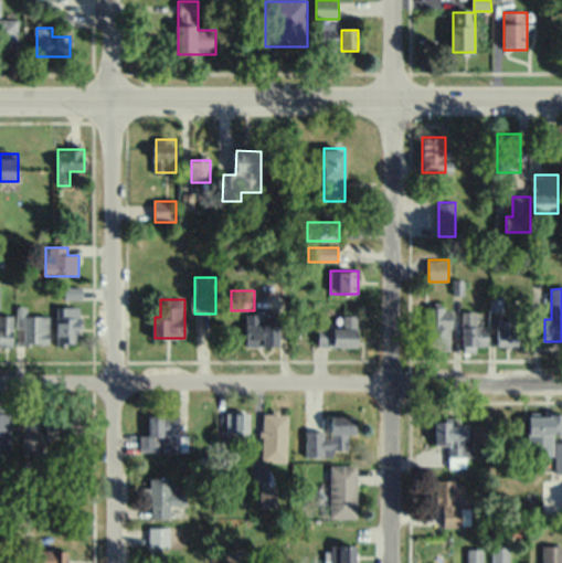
[(453,351),(453,307),(428,307),(428,351),(453,351)]
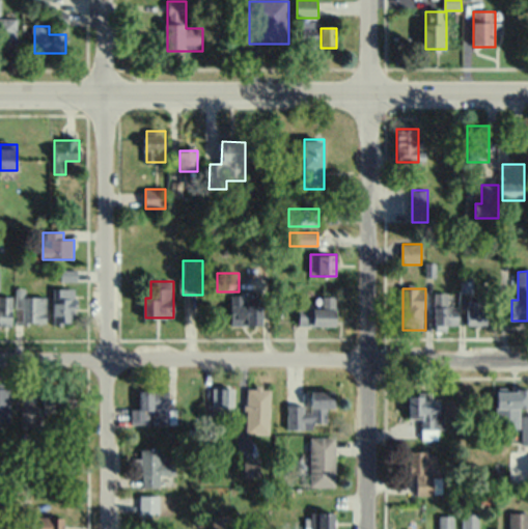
[(17,310),(23,310),(23,324),(46,324),(46,298),(26,298),(26,289),(17,289),(17,310)]
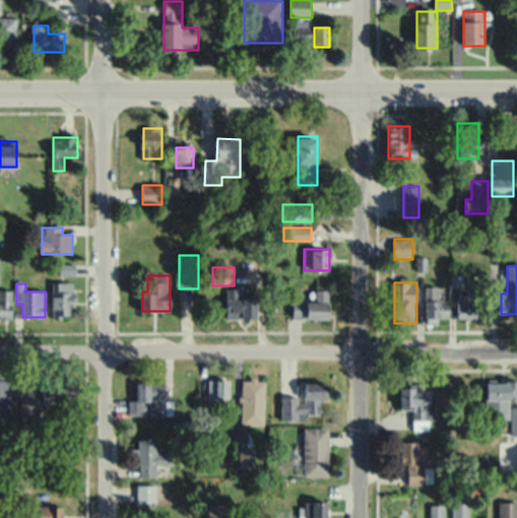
[(53,283),(53,316),(75,316),(75,283),(53,283)]
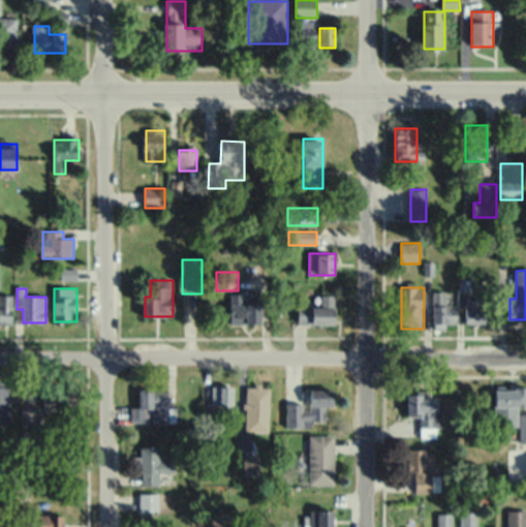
[(449,292),(435,292),(435,324),(458,326),(458,306),(449,305),(449,292)]
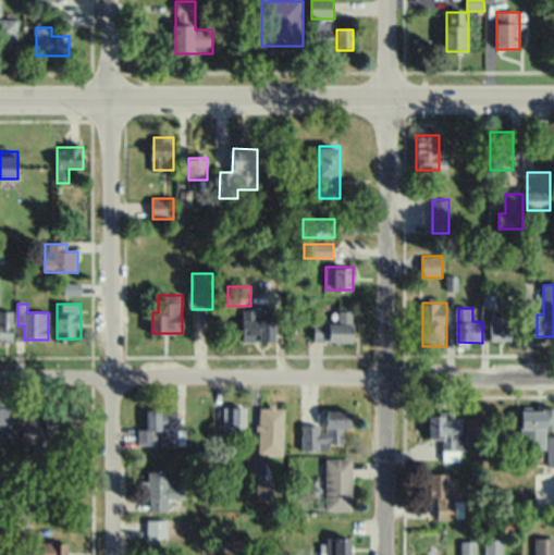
[(0,343),(12,343),(12,311),(0,311),(0,343)]
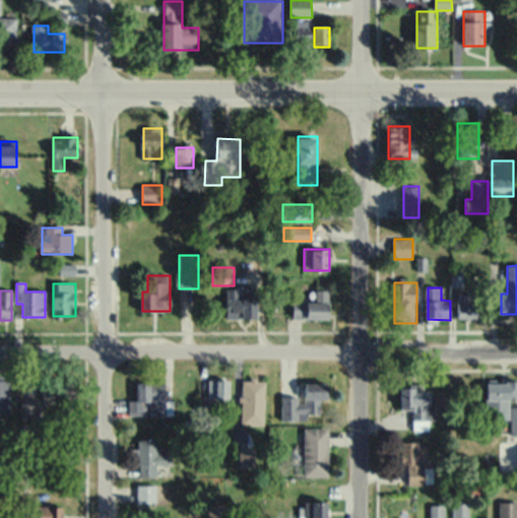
[(228,320),(256,320),(256,290),(228,290),(228,320)]
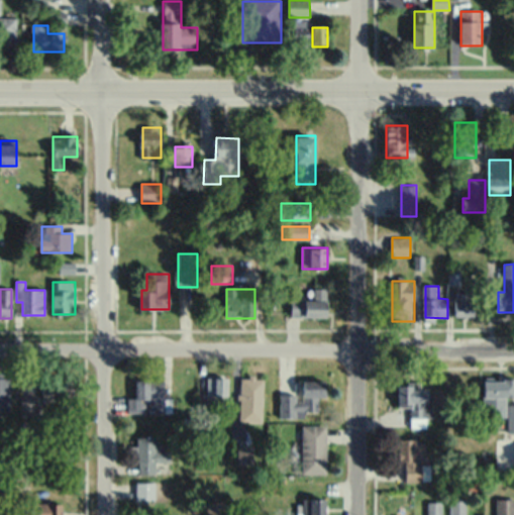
[(315,300),(292,300),(292,318),(327,318),(327,289),(315,289),(315,300)]
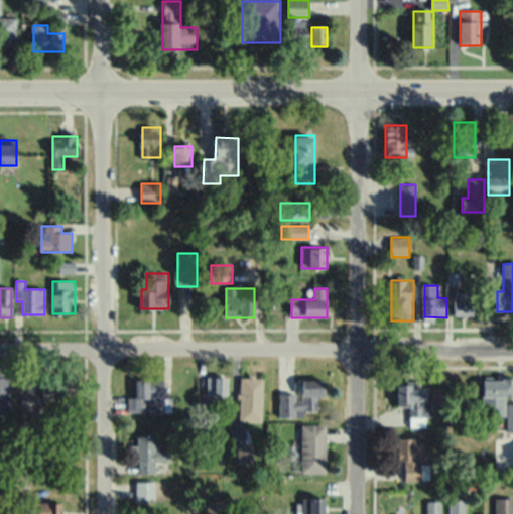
[(456,316),(474,316),(474,291),(456,291),(456,316)]
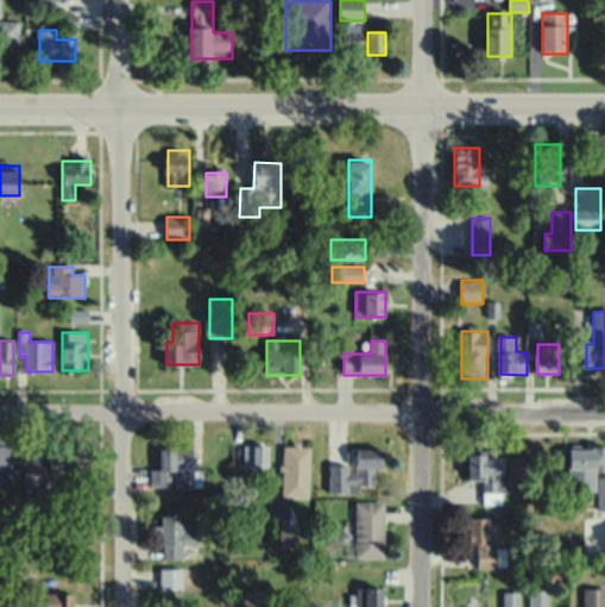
[(0,481),(11,481),(11,446),(0,446),(0,481)]
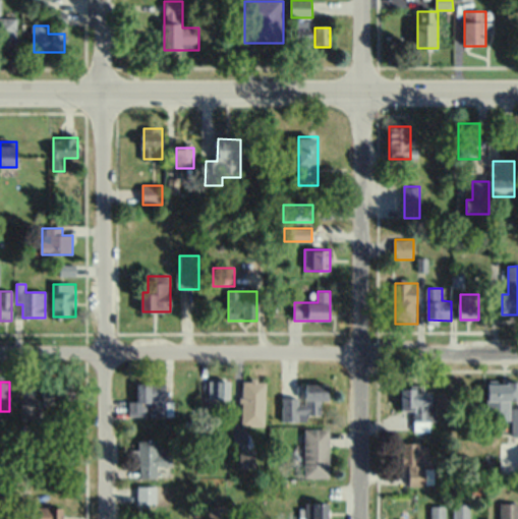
[(210,401),(230,401),(230,382),(210,382),(210,401)]
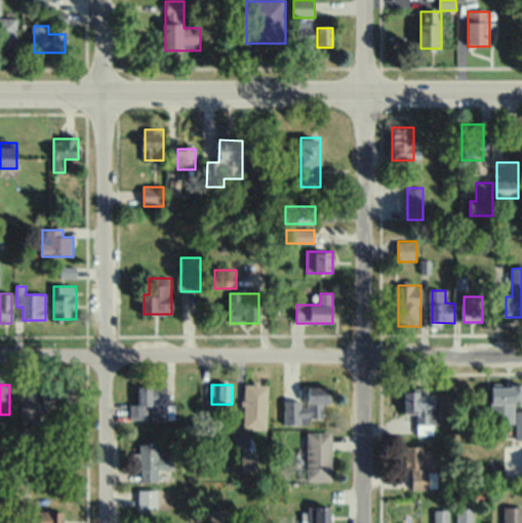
[(521,411),(516,411),(516,403),(521,403),(521,385),(492,385),(492,424),(518,424),(518,440),(521,439),(521,411)]
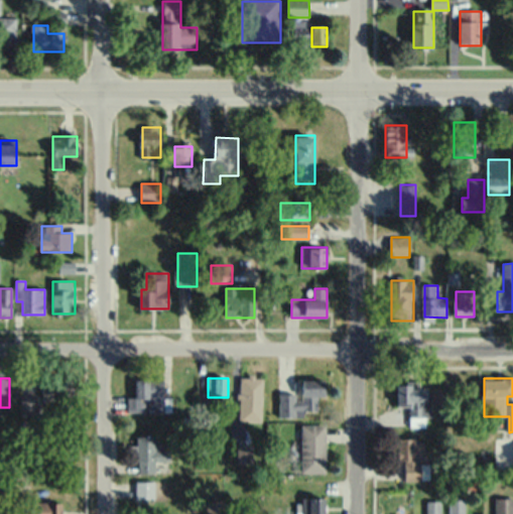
[(264,379),(241,379),(240,423),(263,423),(264,379)]
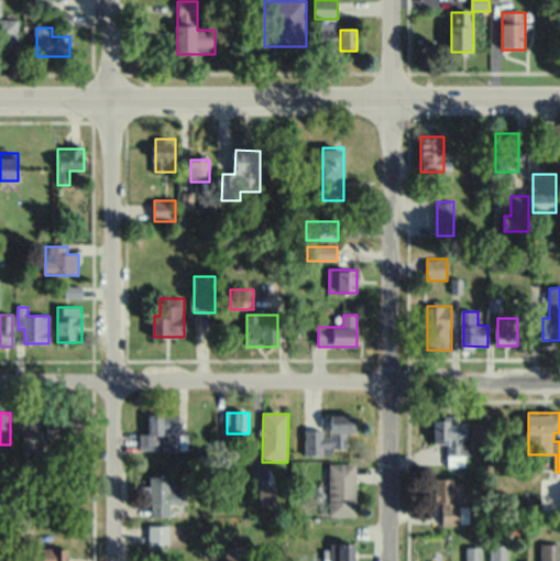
[(187,452),(188,435),(179,435),(179,415),(146,415),(146,435),(141,435),(141,449),(168,449),(168,452),(187,452)]
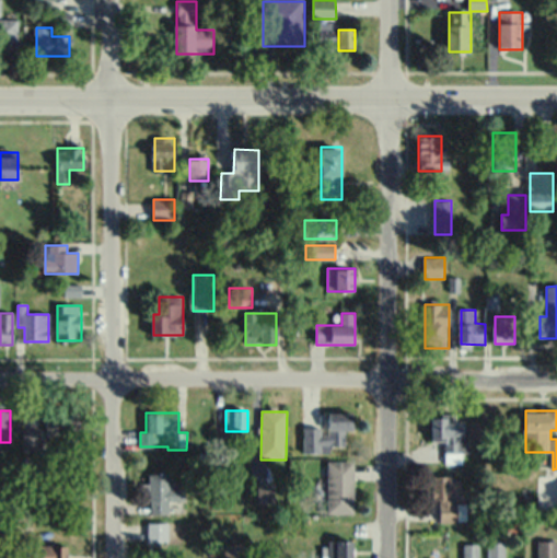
[(331,454),(331,446),(348,446),(348,431),(354,431),(354,413),(328,413),(328,427),(304,427),(304,454),(331,454)]
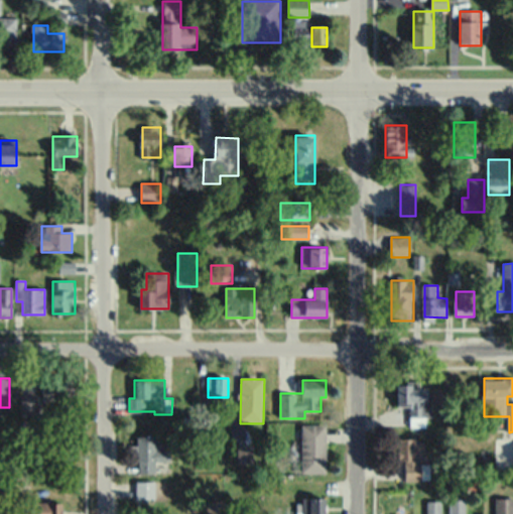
[(43,381),(43,407),(73,407),(73,381),(43,381)]
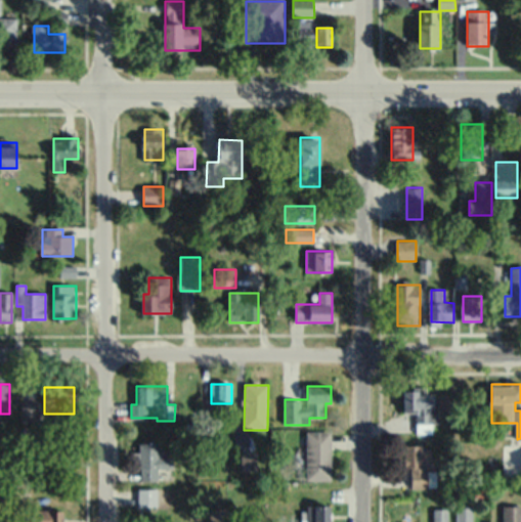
[(404,391),(404,414),(417,414),(417,435),(437,435),(437,391),(404,391)]
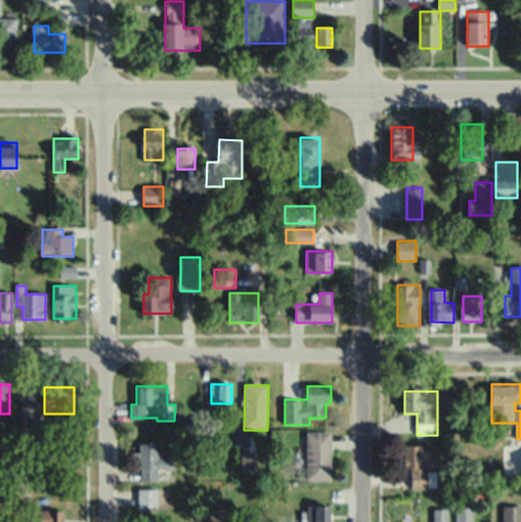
[(308,433),(308,480),(332,480),(332,433),(308,433)]
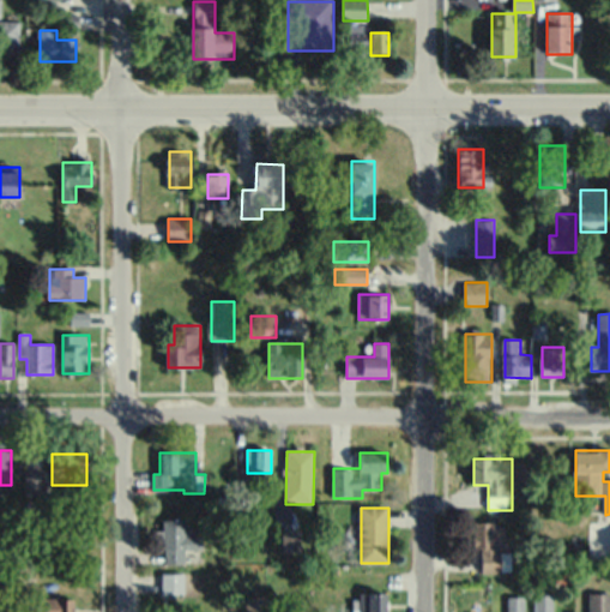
[(186,520),(164,520),(164,565),(186,565),(186,551),(203,551),(203,535),(186,535),(186,520)]
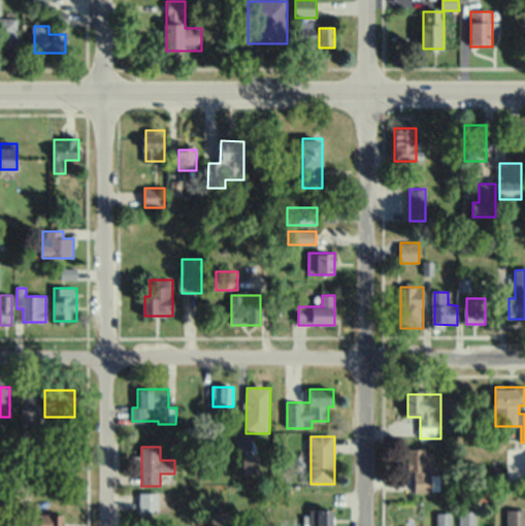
[(441,474),(434,474),(434,450),(407,450),(407,471),(416,471),(416,492),(441,492),(441,474)]
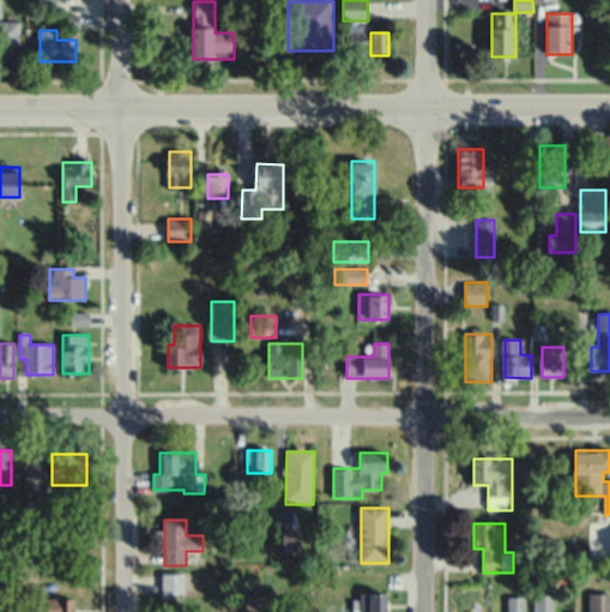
[(301,553),(301,531),(283,531),(283,553),(301,553)]
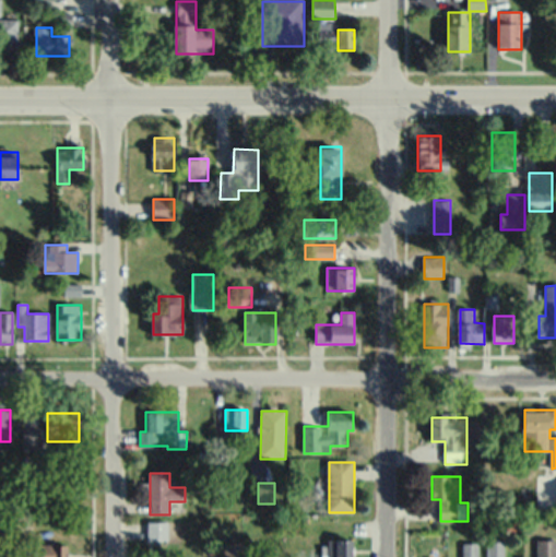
[(168,542),(168,522),(148,522),(148,542),(168,542)]
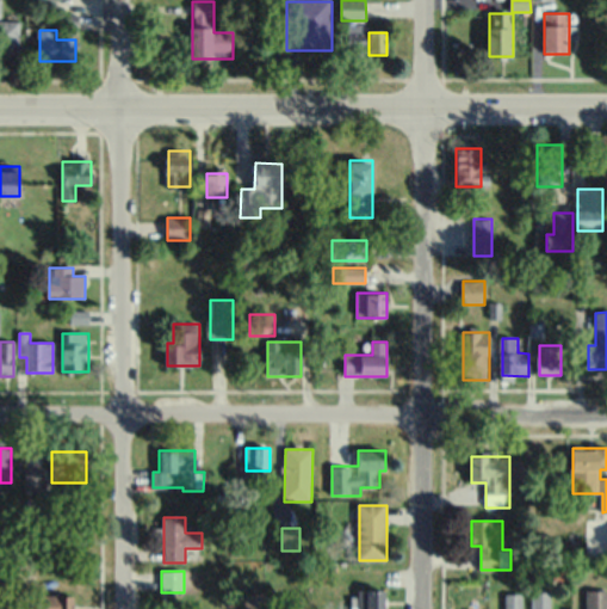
[(606,608),(606,590),(588,590),(587,608),(606,608)]
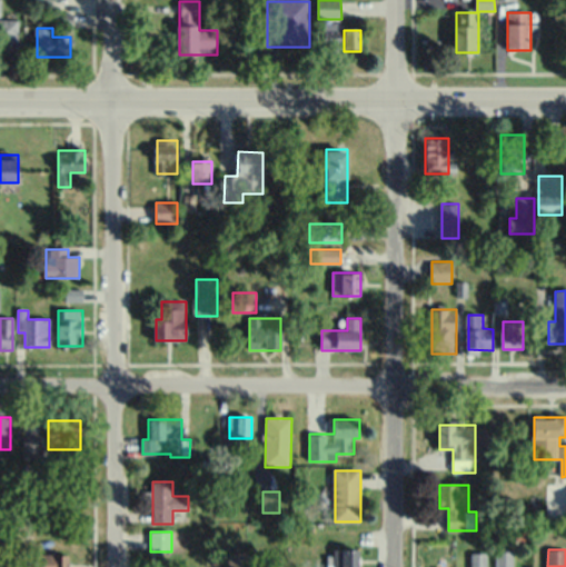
[(328,558),(328,566),(365,566),(365,560),(359,560),(359,551),(336,551),(336,558),(328,558)]
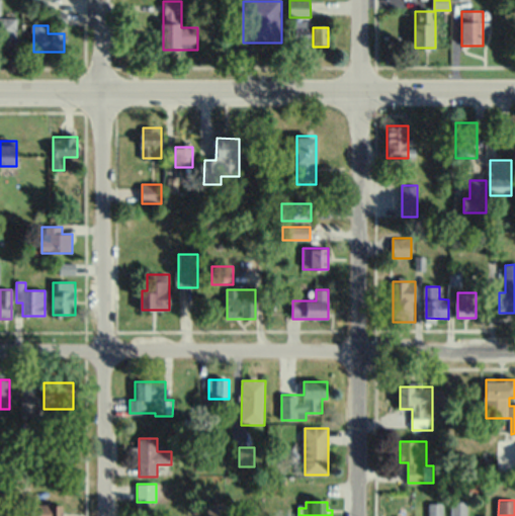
[(62,515),(62,504),(36,504),(36,515),(62,515)]
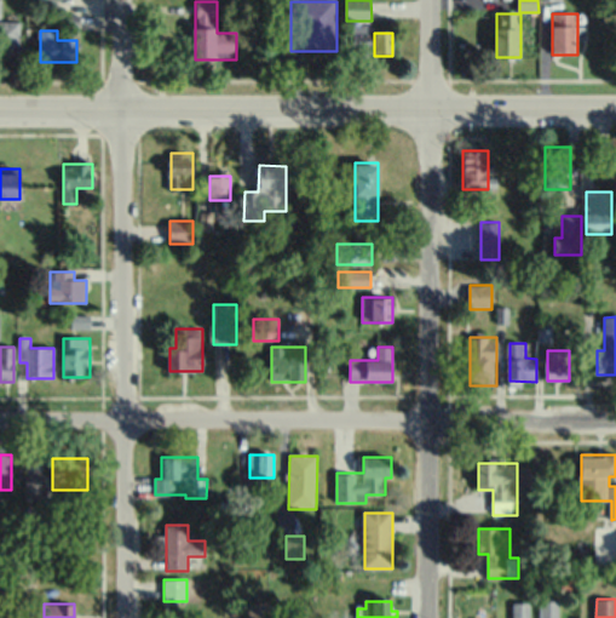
[(248,604),(247,617),(270,617),(271,604),(248,604)]
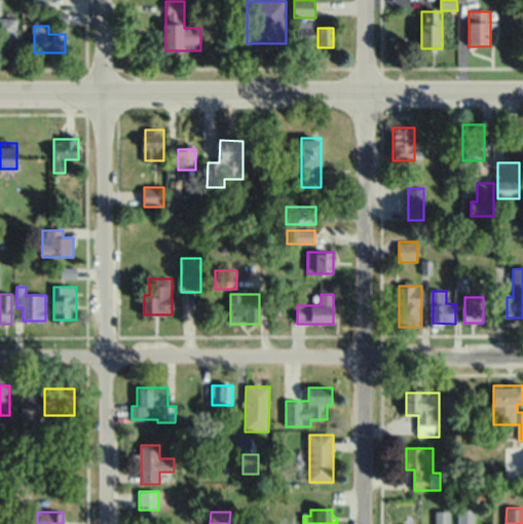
[(459,513),(459,523),(477,523),(478,513),(459,513)]
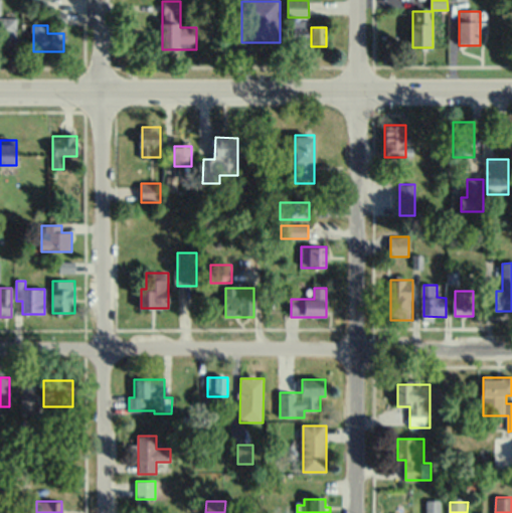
[(428,503),(427,512),(441,512),(441,503),(428,503)]
